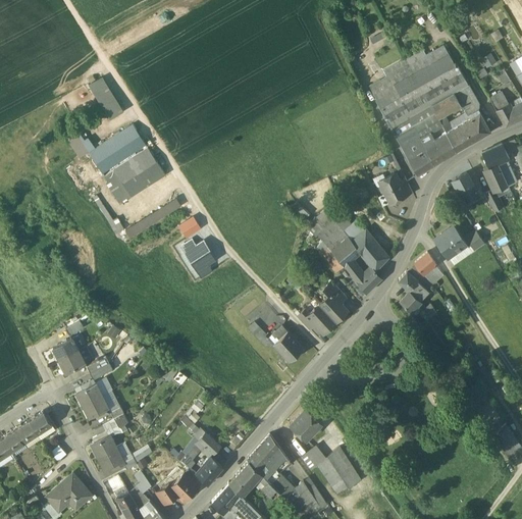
[(383,34),(370,39),(371,44),(385,39),(383,34)]
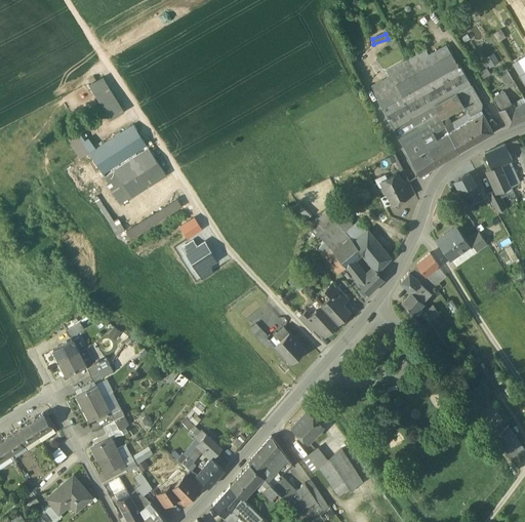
[(445,47),(370,89),(393,129),(410,119),(455,94),(470,86),(459,68),(457,69),(455,67),(445,47)]
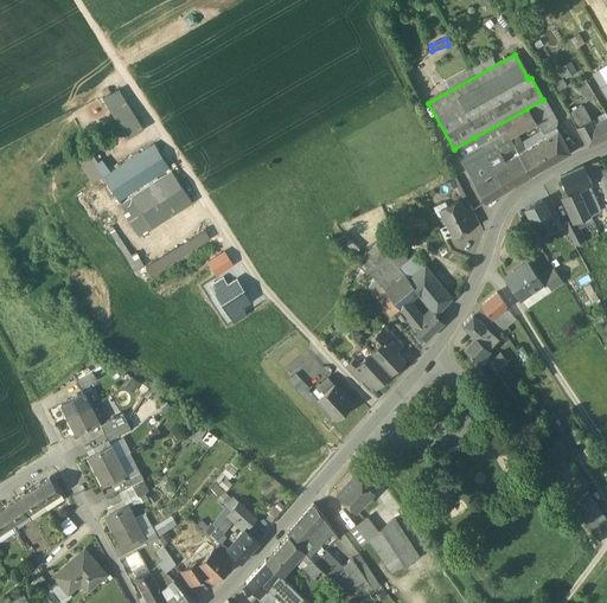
[(566,79),(577,75),(573,63),(561,68),(566,79)]
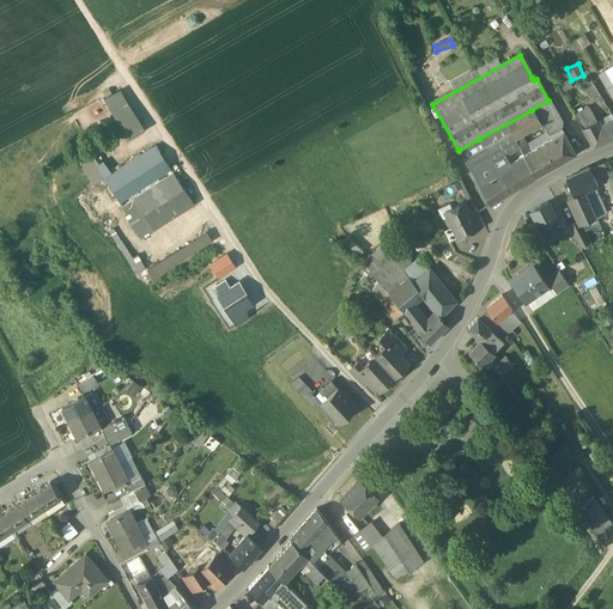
[(558,89),(562,96),(572,90),(568,83),(558,89)]
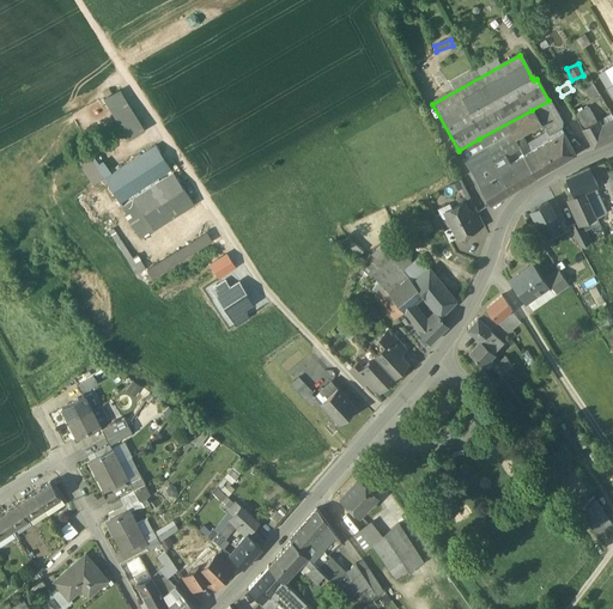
[(120,92),(103,101),(128,141),(145,131),(120,92)]
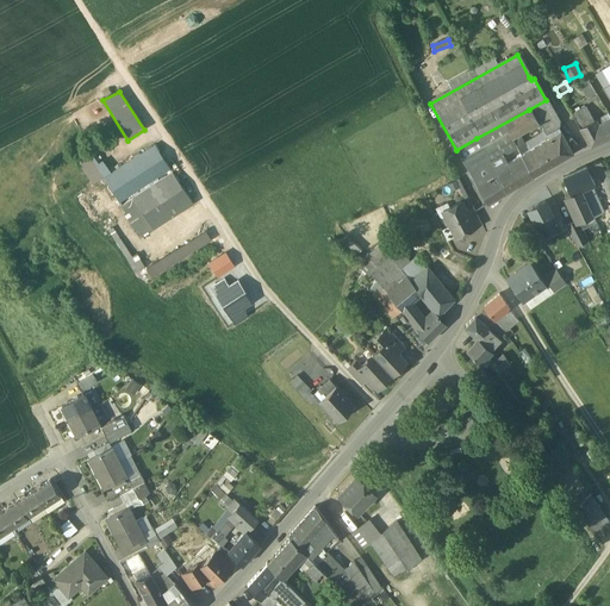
[(546,100),(529,110),(537,125),(545,137),(558,130),(559,124),(546,100)]
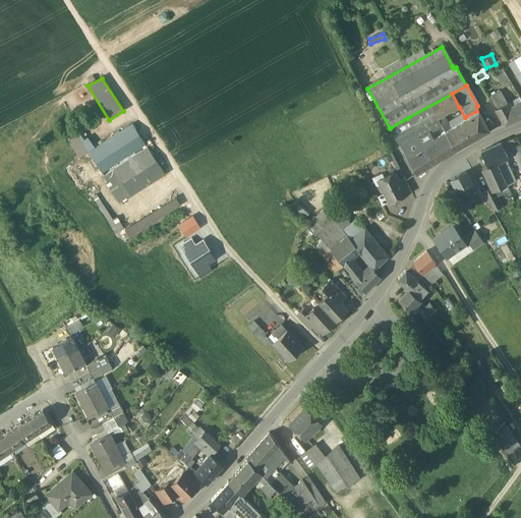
[(505,105),(496,88),(484,94),(495,111),(505,105)]
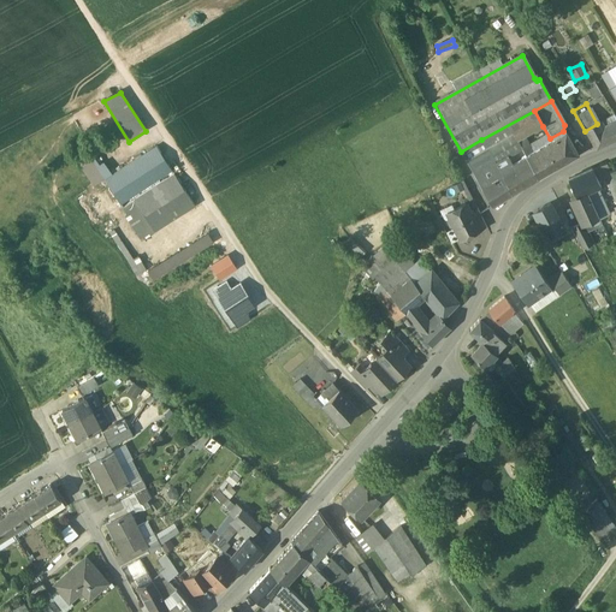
[(534,111),(481,140),(490,155),(501,149),(516,141),(523,137),(543,126),(534,111)]
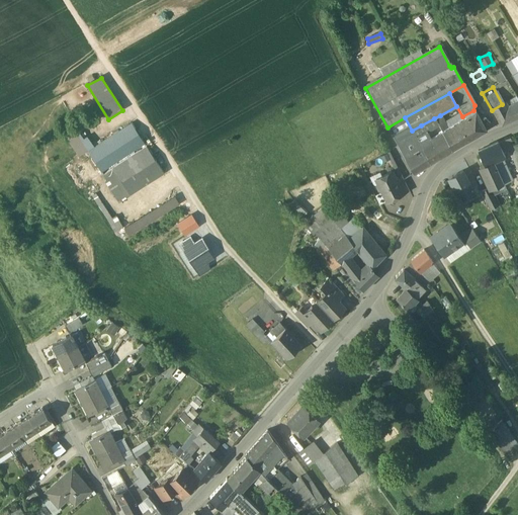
[(502,104),(492,110),(501,127),(517,119),(517,117),(512,108),(506,111),(502,104)]
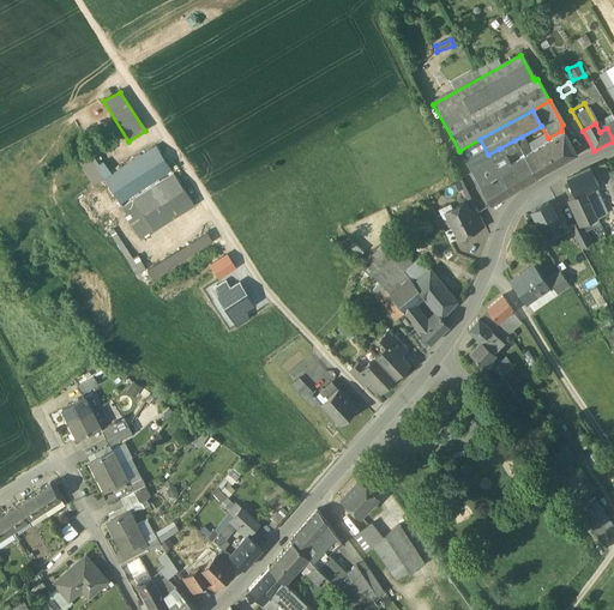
[(89,158),(122,137),(119,131),(85,152),(89,158)]
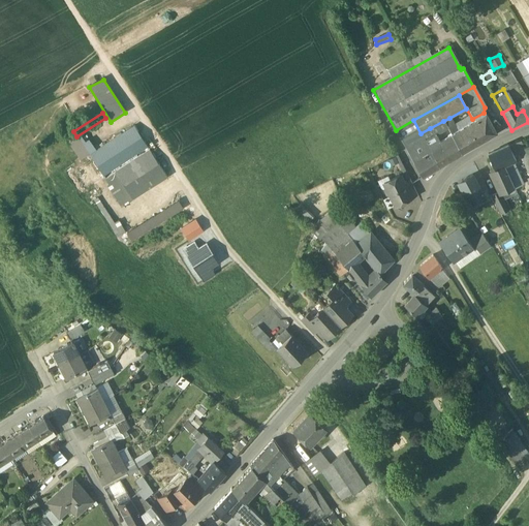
[(484,113),(472,119),(474,122),(475,121),(477,126),(478,125),(487,141),(496,134),(484,113)]
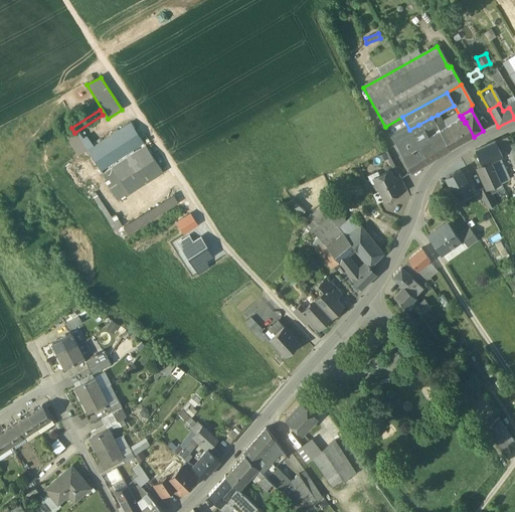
[(445,128),(438,115),(432,118),(439,132),(445,128)]
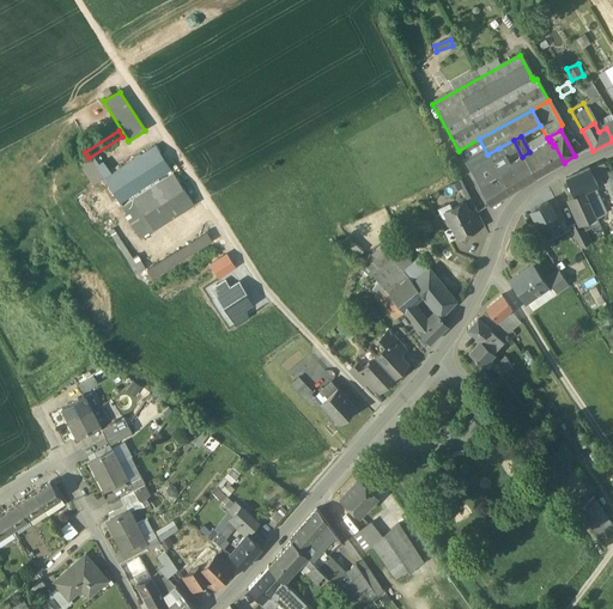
[(499,176),(492,164),(487,154),(479,139),(459,151),(490,206),(521,187),(520,184),(519,186),(511,170),(510,170),(499,176)]
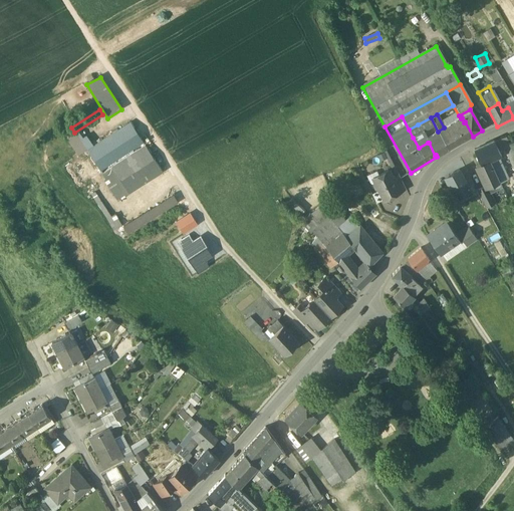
[(473,137),(465,121),(464,122),(462,117),(461,118),(444,128),(438,132),(426,139),(428,143),(429,143),(435,156),(436,155),(447,148),(449,150),(473,137)]
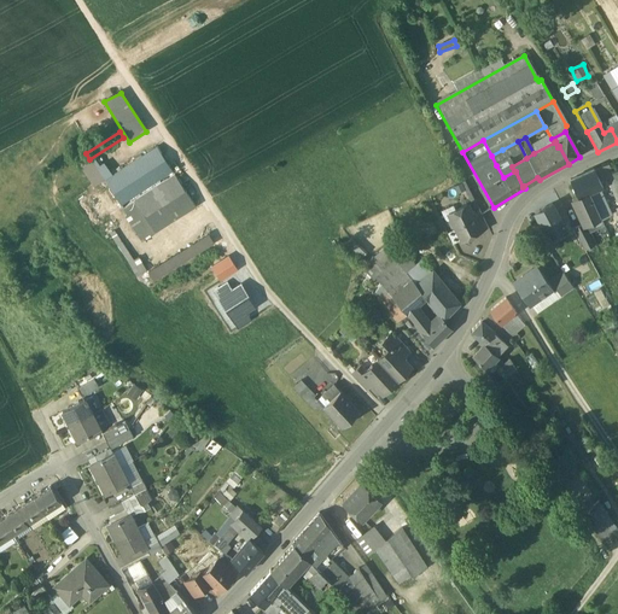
[(157,148),(105,182),(123,210),(135,204),(174,175),(157,148)]
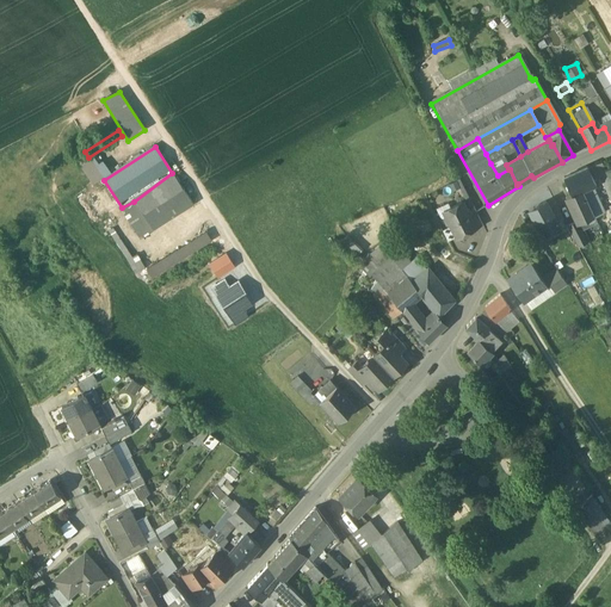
[(497,148),(486,154),(491,163),(503,158),(497,148)]
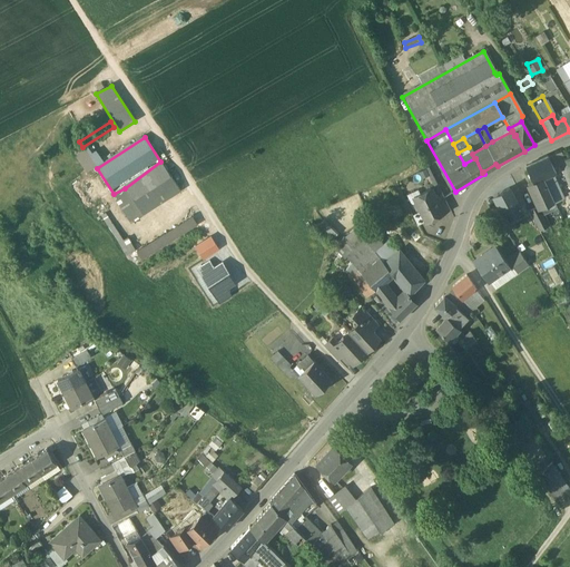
[(74,153),(87,173),(97,167),(84,148),(74,153)]
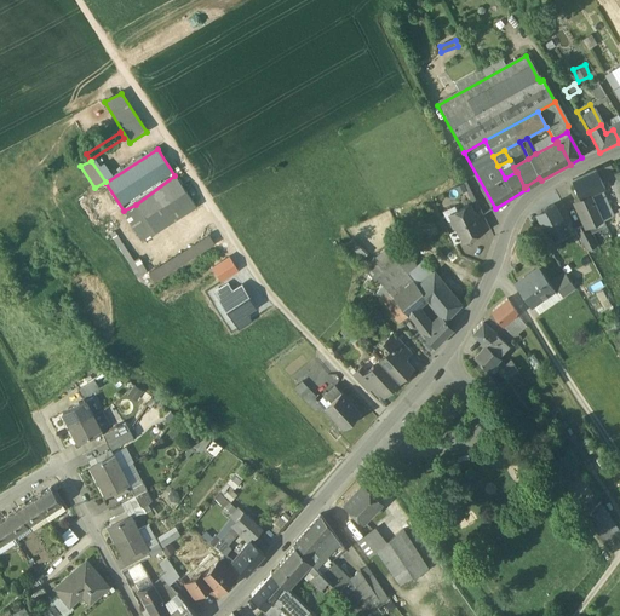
[(610,167),(595,172),(603,190),(607,188),(613,201),(616,200),(619,197),(619,189),(615,178),(613,173),(610,167)]
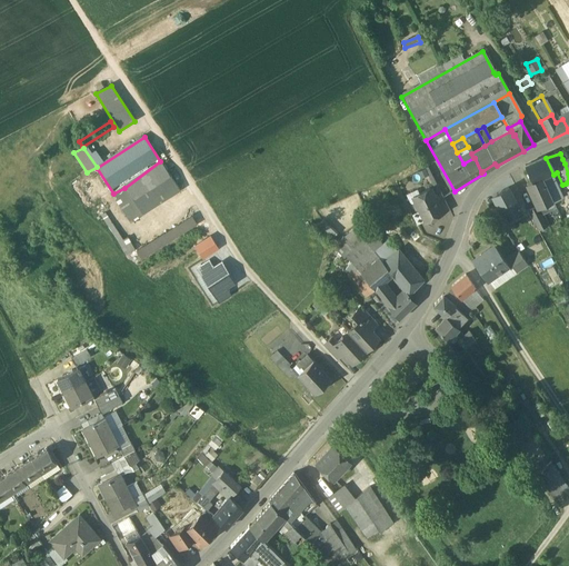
[(546,158),(525,168),(532,184),(551,176),(553,175),(546,158)]
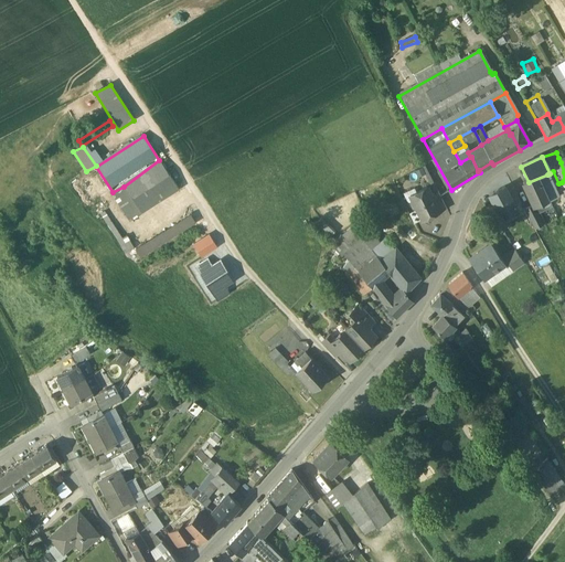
[(159,160),(124,187),(141,214),(179,190),(168,175),(159,160)]
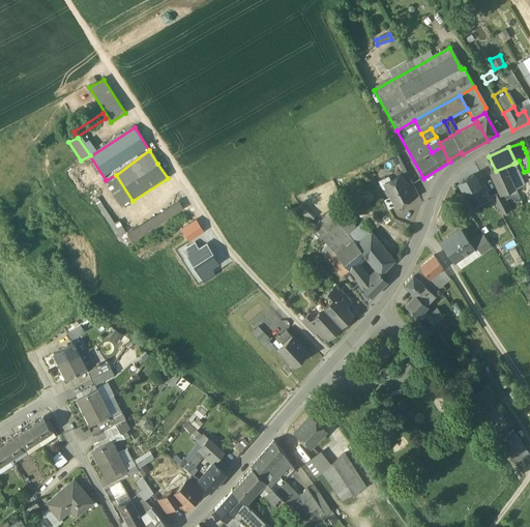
[(524,186),(513,164),(505,167),(516,191),(524,186)]
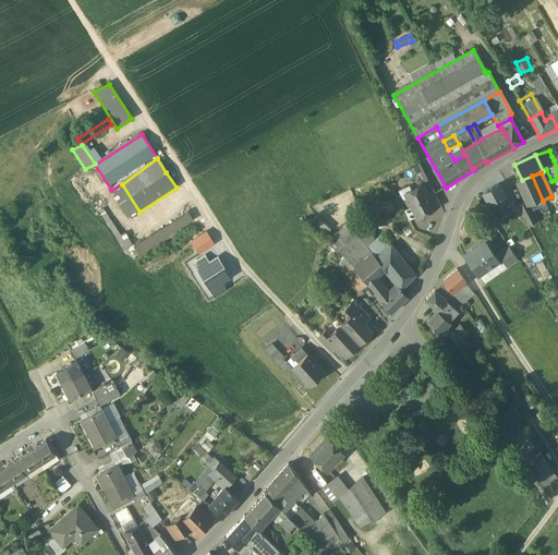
[(542,198),(532,177),(522,180),(517,183),(526,205),(542,198)]
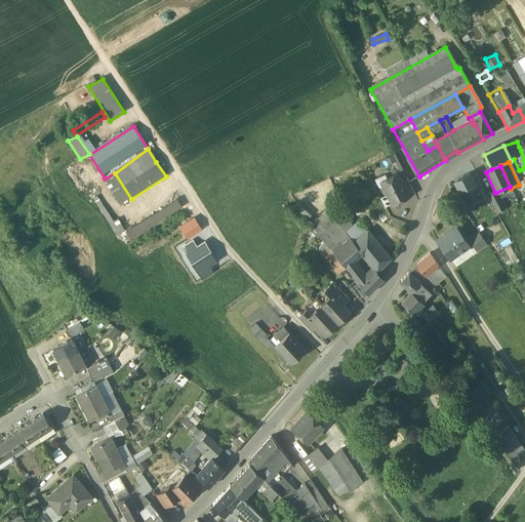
[(105,178),(122,205),(131,199),(115,173),(105,178)]
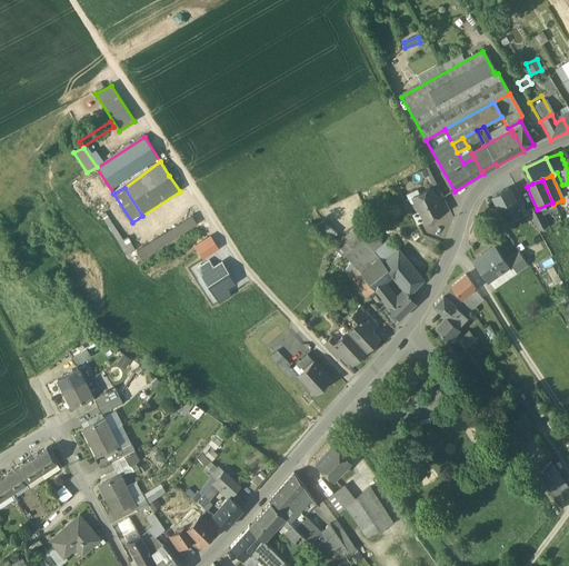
[(433,198),(430,190),(419,196),(420,199),(415,201),(413,205),(417,210),(419,211),(425,221),(433,217),(433,216),(440,212),(440,215),(441,214),(433,198)]
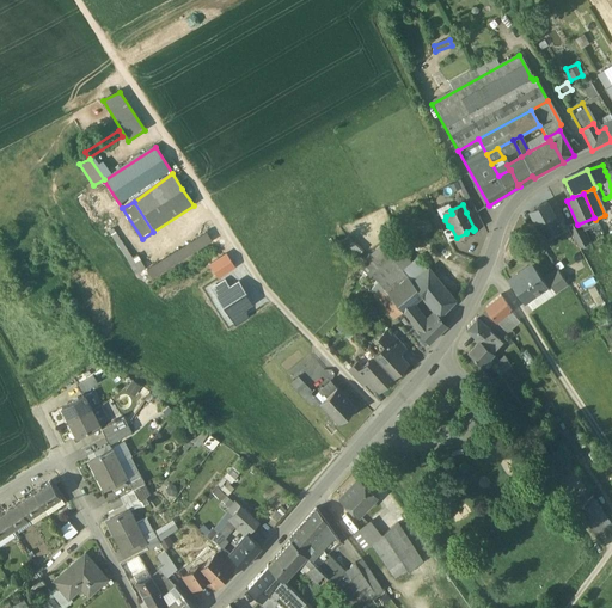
[(530,213),(542,237),(548,234),(560,228),(548,204),(530,213)]
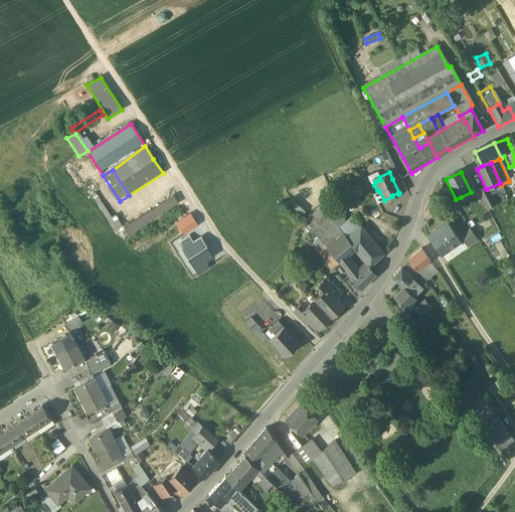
[(392,179),(399,193),(405,190),(398,176),(392,179)]
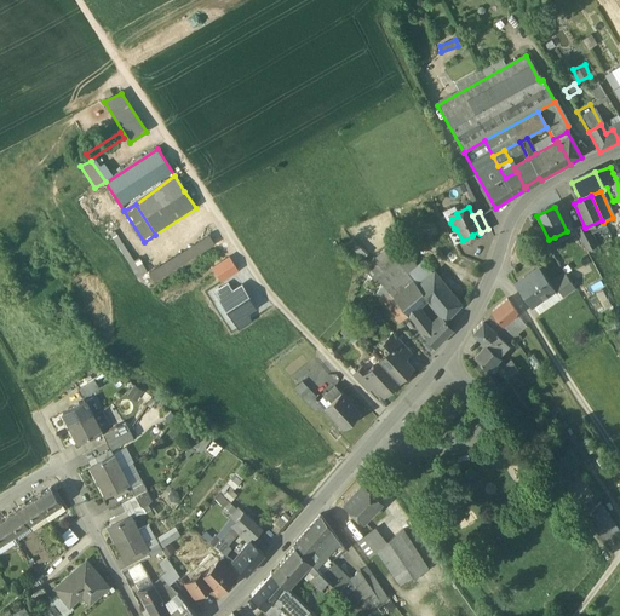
[(534,230),(546,248),(557,242),(555,237),(549,240),(541,226),(534,230)]
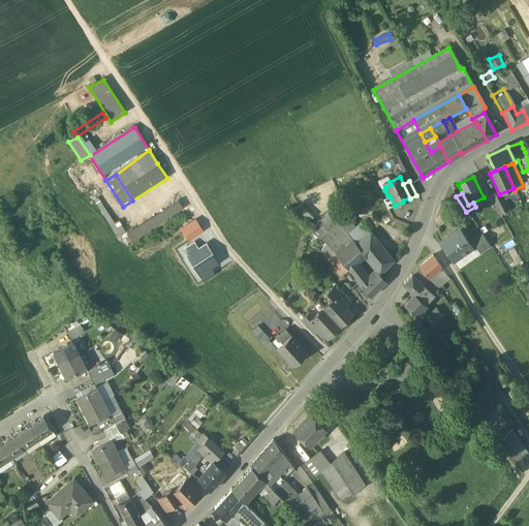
[(497,194),(491,197),(500,215),(508,210),(503,199),(500,202),(497,194)]
